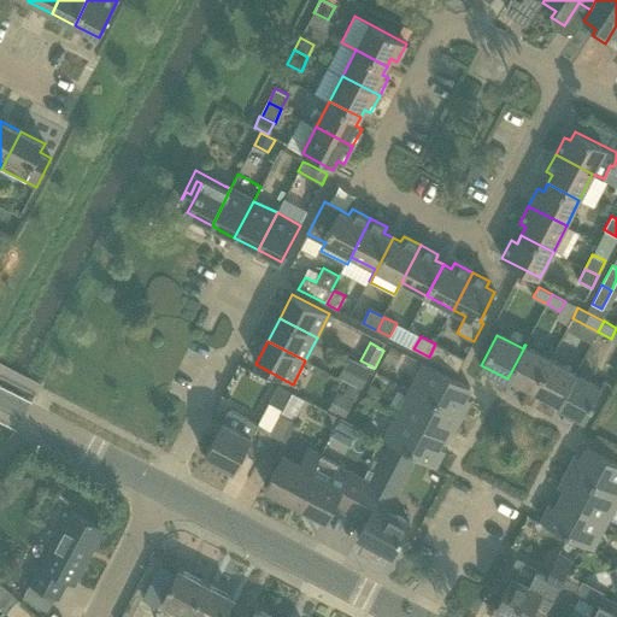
[(447,350),(435,344),(429,357),(441,363),(447,350)]
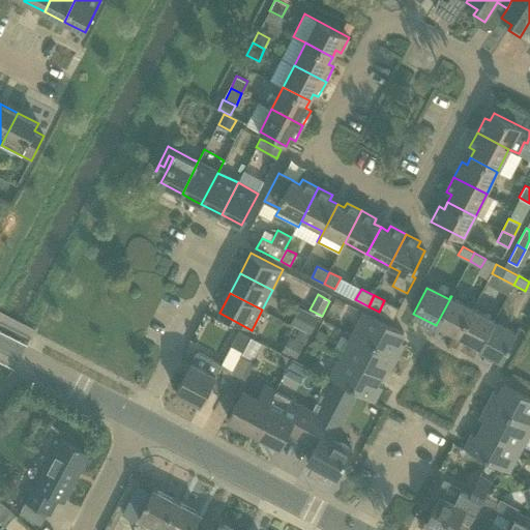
[(437,324),(459,335),(473,307),(451,296),(436,325),(436,326),(437,324)]
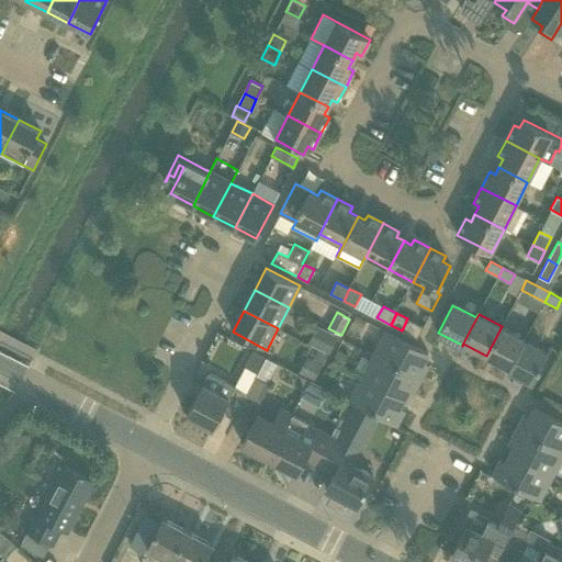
[(366,322),(356,315),(349,328),(359,334),(366,322)]
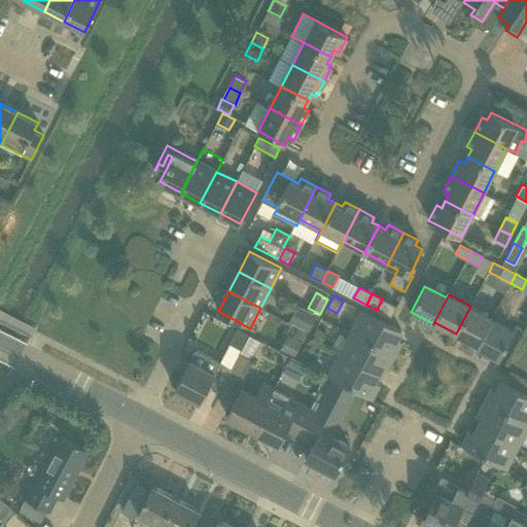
[(477,346),(478,347),(493,318),(470,306),(456,334),(478,345),(477,346)]
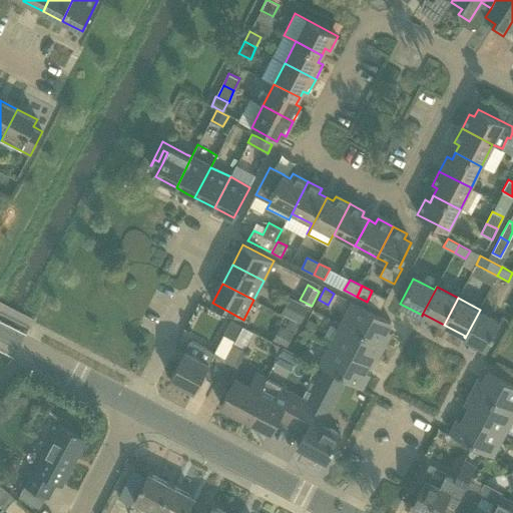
[(309,308),(296,301),(287,318),(300,325),(309,308)]
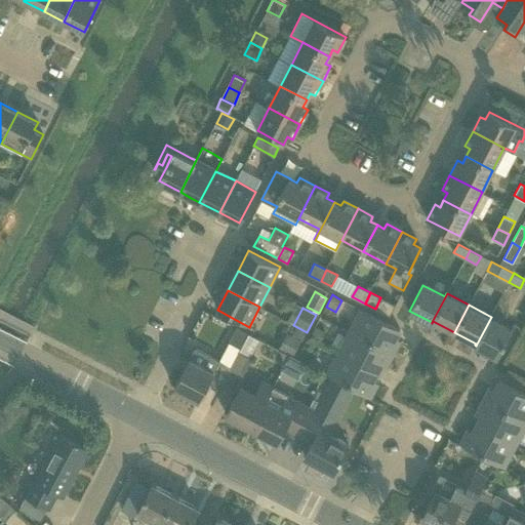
[(362,309),(361,310),(350,331),(393,354),(401,340),(396,337),(400,329),(362,309)]
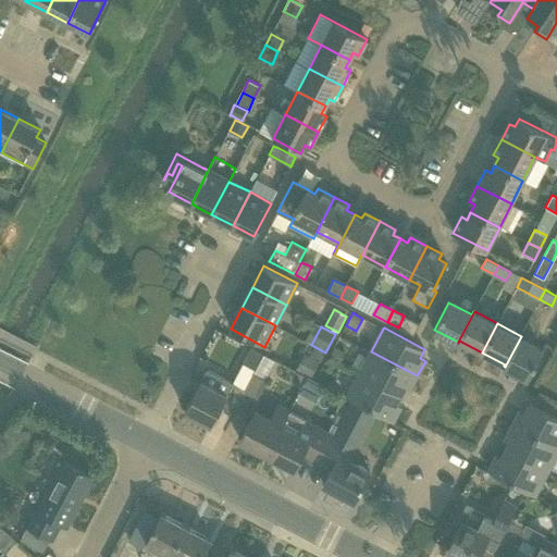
[(521,336),(505,367),(528,379),(543,351),(520,339),(521,336)]
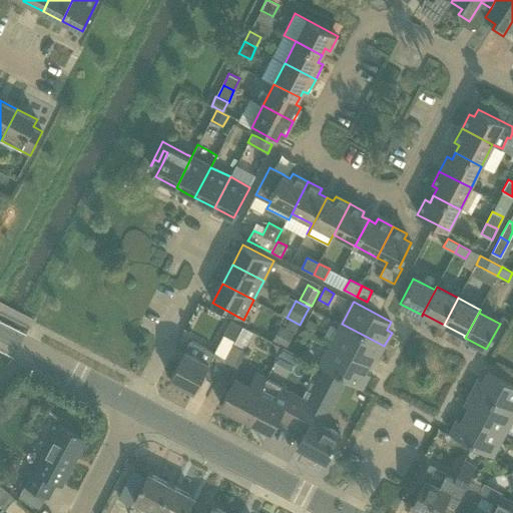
[(287,349),(300,325),(291,320),(286,328),(282,326),(273,341),(287,349)]
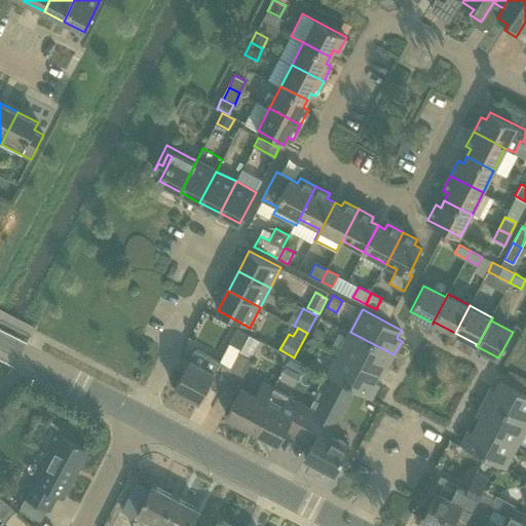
[(326,333),(316,328),(310,339),(320,344),(326,333)]
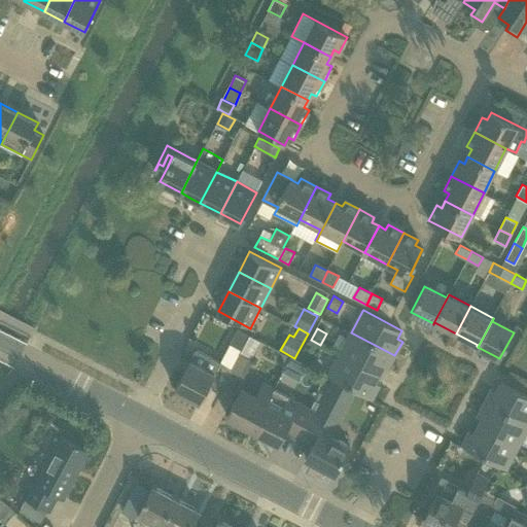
[(237,329),(230,344),(240,349),(247,335),(237,329)]
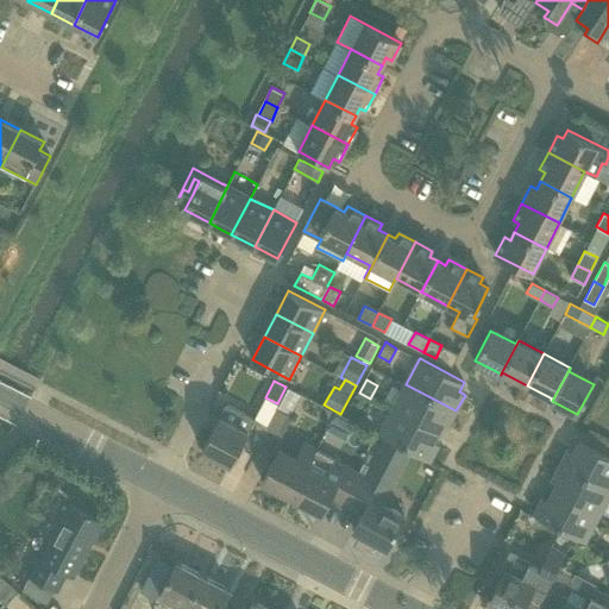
[(447,427),(456,410),(406,384),(393,409),(438,433),(443,424),(447,427)]
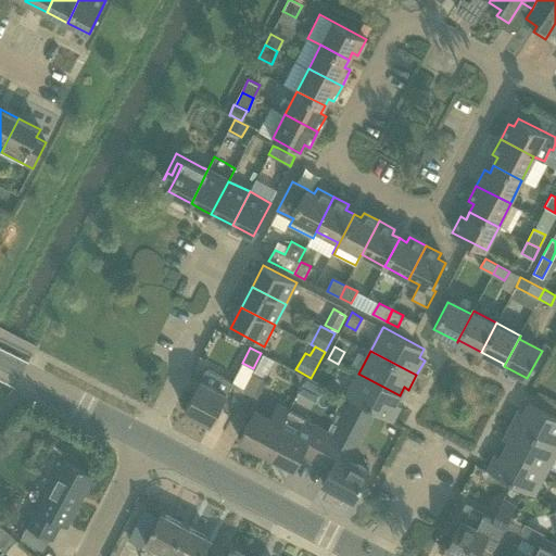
[(238,403),(244,389),(232,382),(206,369),(185,412),(211,425),(220,406),(232,412),(238,403)]
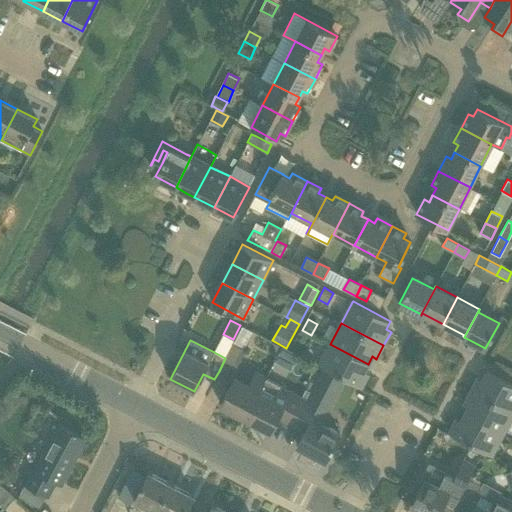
[(273,342),(277,357),(283,347),(273,342)]
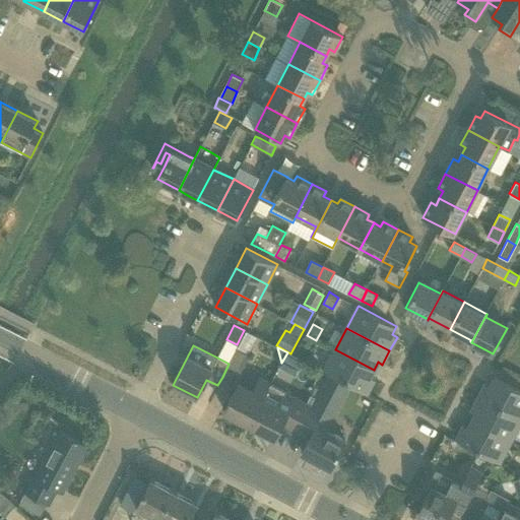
[(249,356),(237,349),(229,364),(222,377),(235,383),(249,356)]
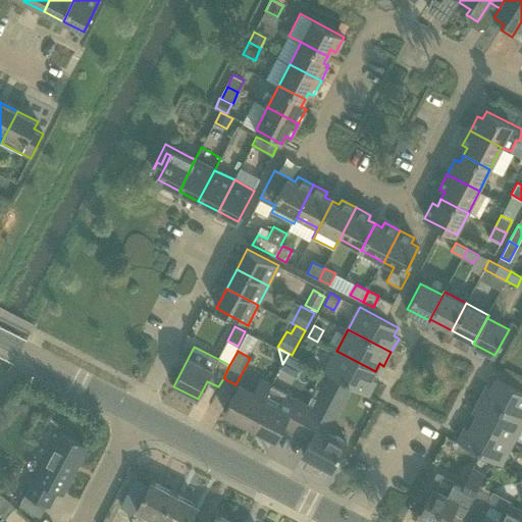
[(329,374),(340,379),(368,396),(376,380),(371,378),(375,371),(336,351),(325,372),(329,374)]
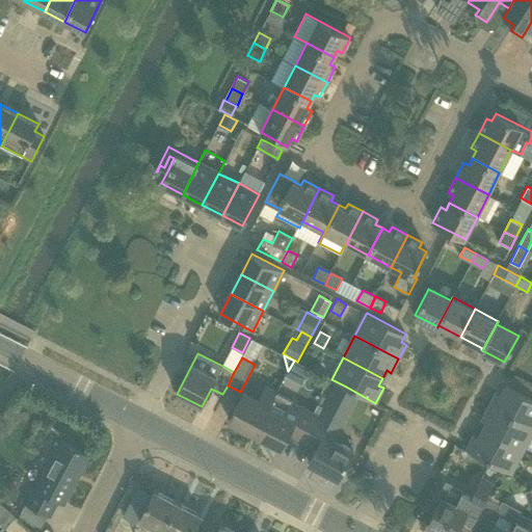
[(309,462),(339,478),(353,450),(334,440),(347,414),(335,407),(346,387),(336,381),(318,415),(304,441),(317,448),(309,462)]
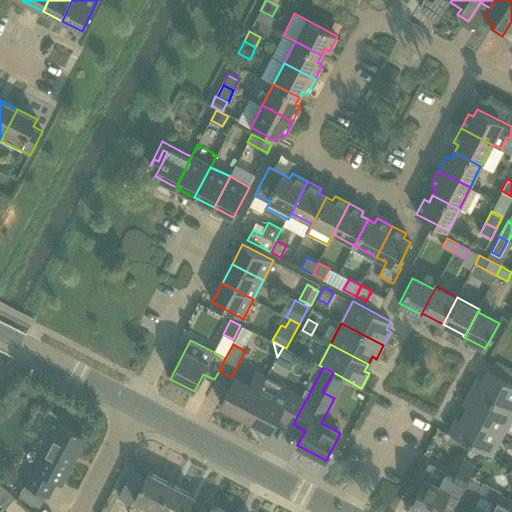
[(478,377),(471,391),(511,412),(511,385),(487,372),(483,380),(478,377)]
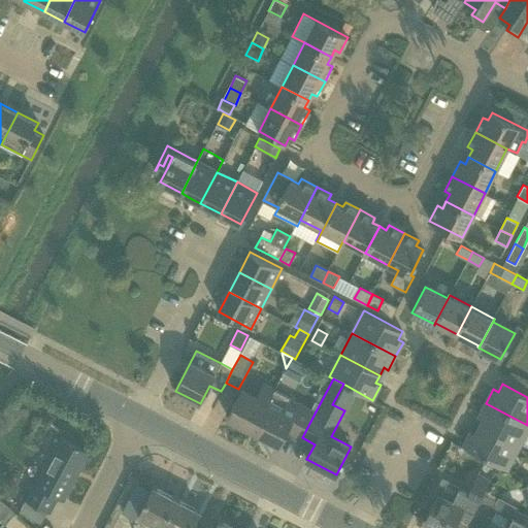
[(227,418),(254,431),(268,403),(275,390),(264,385),(257,397),(241,390),(227,418)]
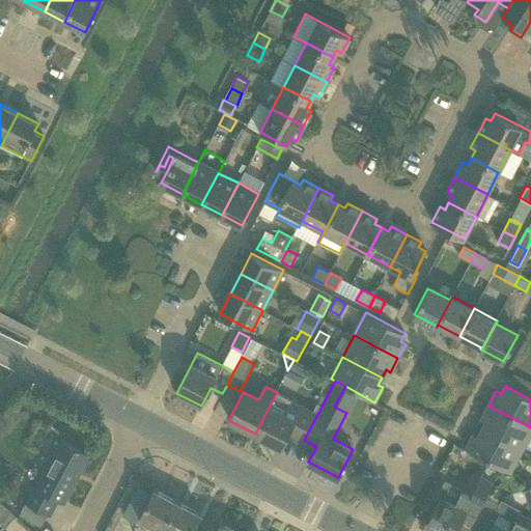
[(277,392),(270,406),(255,434),(280,447),(288,431),(304,440),(317,414),(290,400),(277,392)]
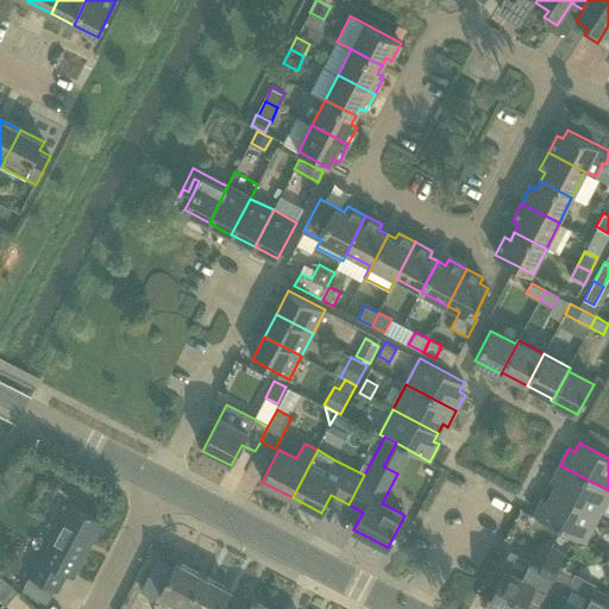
[(557,484),(553,493),(600,518),(608,498),(608,490),(560,465),(552,481),(557,484)]
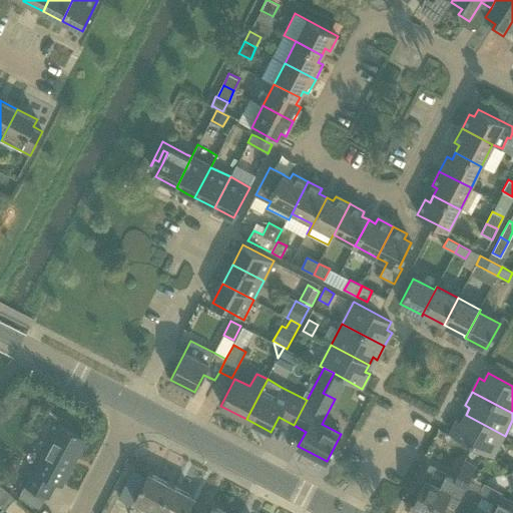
[(505,436),(466,415),(462,422),(457,420),(450,434),(493,458),(505,436)]
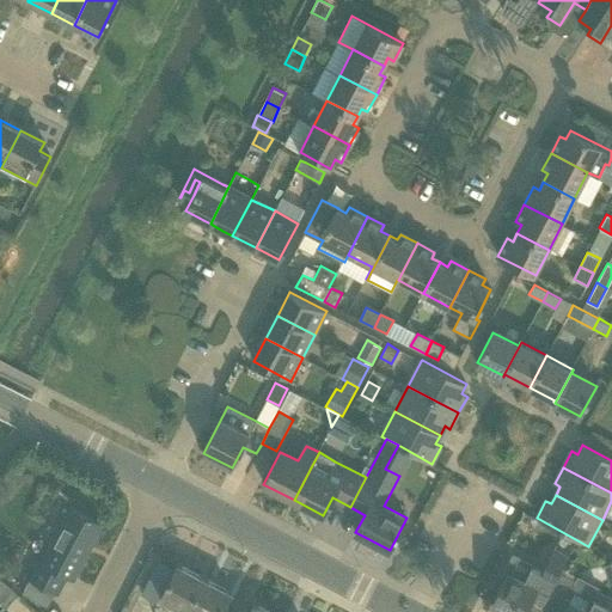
[(28,576),(59,594),(68,576),(74,580),(86,557),(83,556),(89,545),(91,548),(103,525),(69,507),(42,560),(37,557),(28,576)]
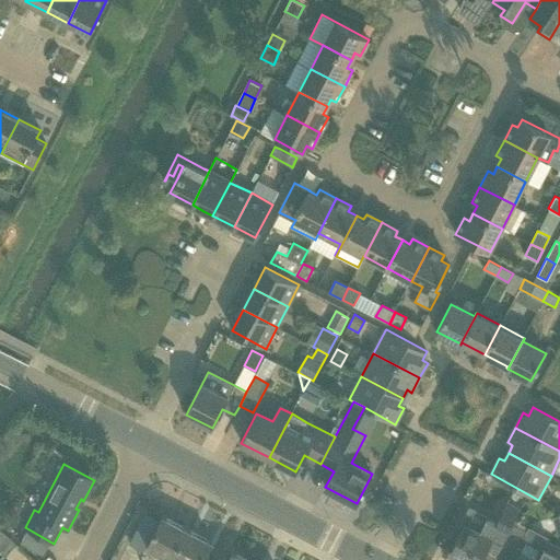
[(465,523),(452,549),(450,552),(464,559),(479,559),(485,550),(496,556),(512,524),(521,508),(509,502),(497,523),(487,518),(480,531),(465,523)]
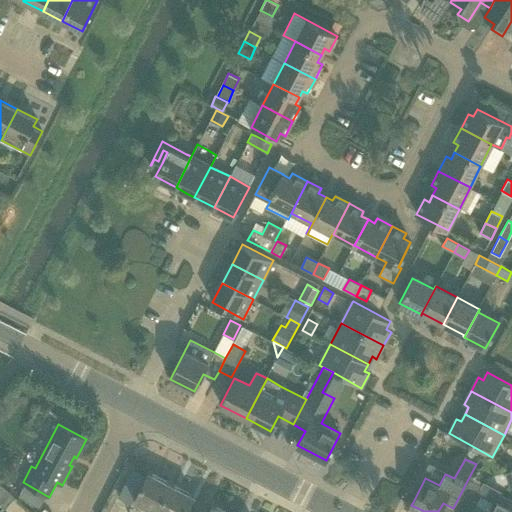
[(157,511),(171,484),(148,472),(145,479),(133,473),(127,485),(139,490),(134,499),(157,511)]
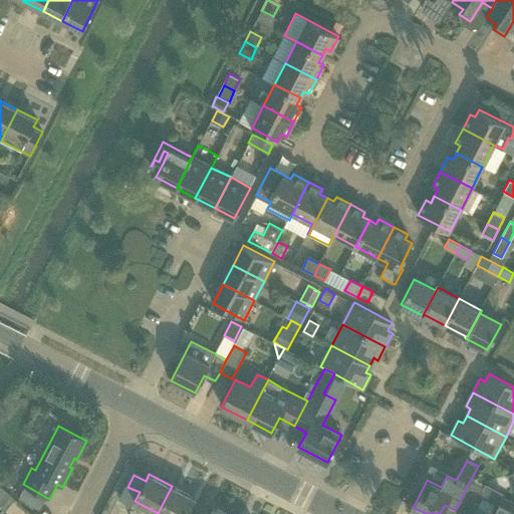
[(470,481),(455,510),(462,513),(509,513),(513,505),(513,503),(500,497),(499,493),(487,487),(484,489),(470,481)]
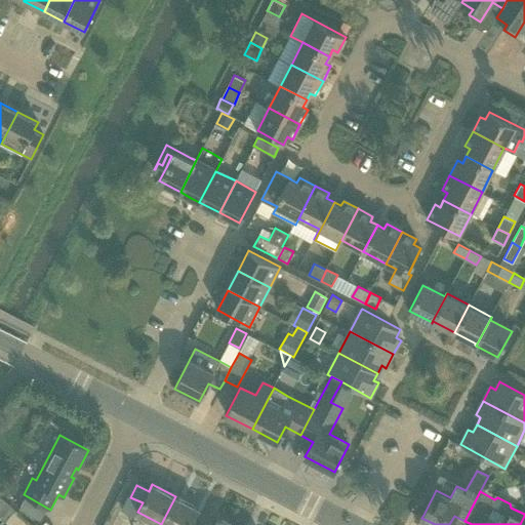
[(0,516),(5,521),(15,510),(0,496),(0,516)]
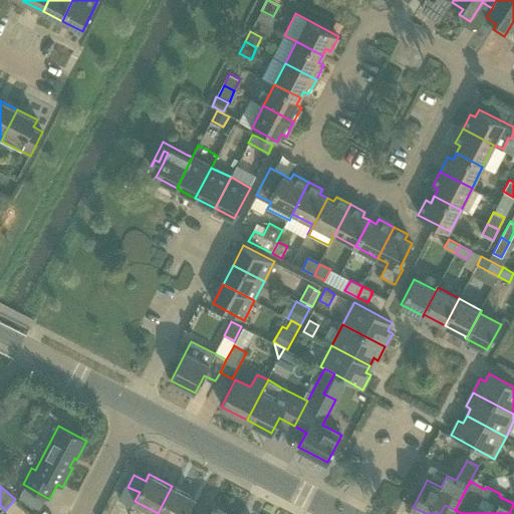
[(160,513),(186,513),(195,497),(172,486),(158,513),(160,513)]
